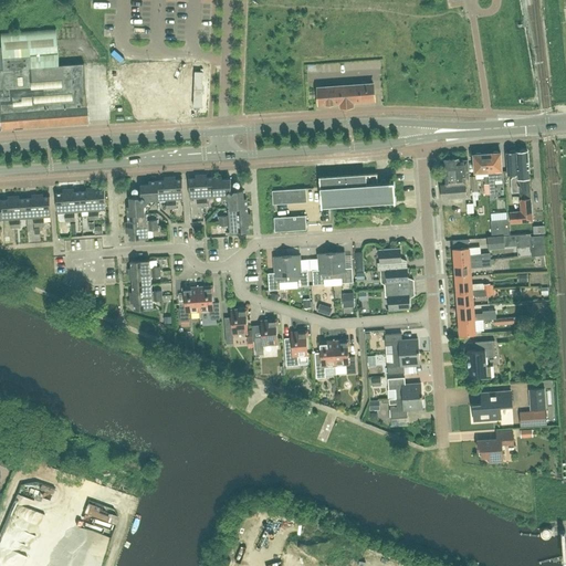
[(60,64),(58,29),(1,32),(2,46),(0,46),(0,127),(87,122),(86,104),(83,63),(60,64)]
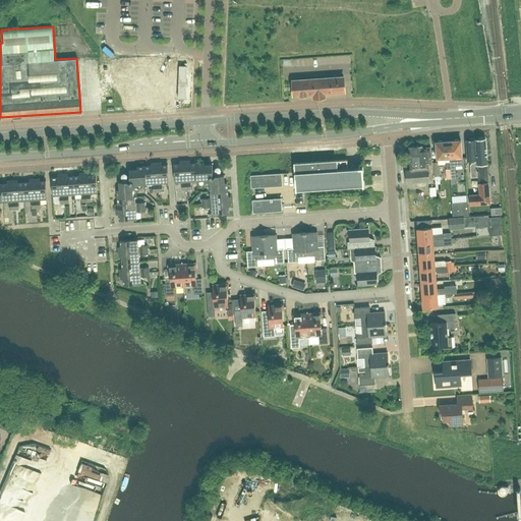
[(178,64),(177,99),(185,99),(186,64),(178,64)]
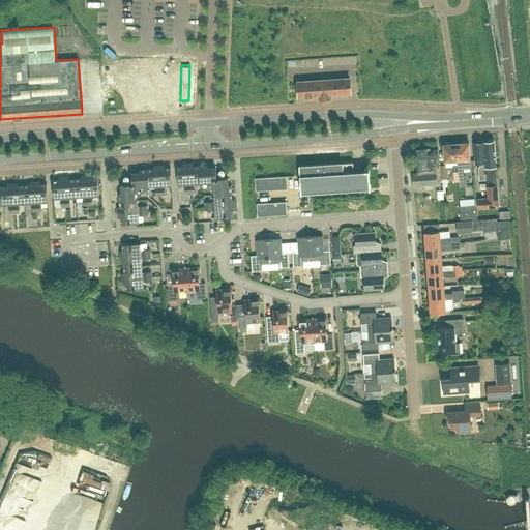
[(350,93),(349,78),(297,82),(298,97),(319,95),(319,99),(330,98),(330,95),(350,93)]
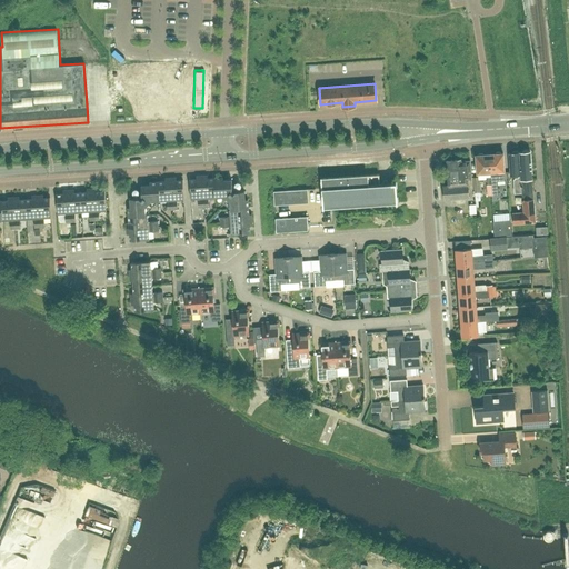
[(521,192),(518,152),(517,151),(517,150),(512,151),(511,152),(508,153),(510,175),(517,173),(518,178),(516,178),(515,178),(513,178),(513,179),(513,180),(515,192),(521,192)]
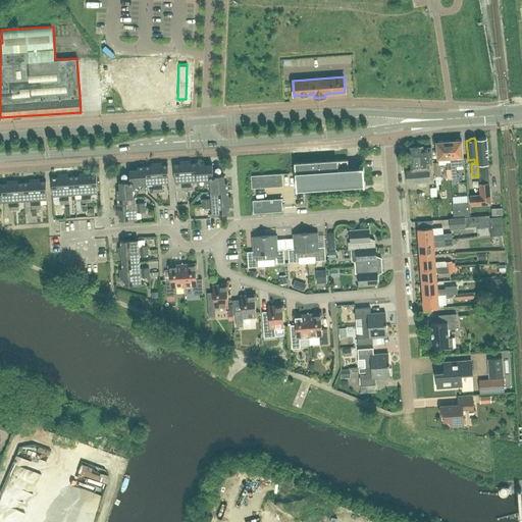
[(475,140),(478,176),(480,194),(480,204),(490,204),(489,181),(485,183),(483,163),(487,163),(485,139),(483,138),(479,138),(478,140),(475,140)]
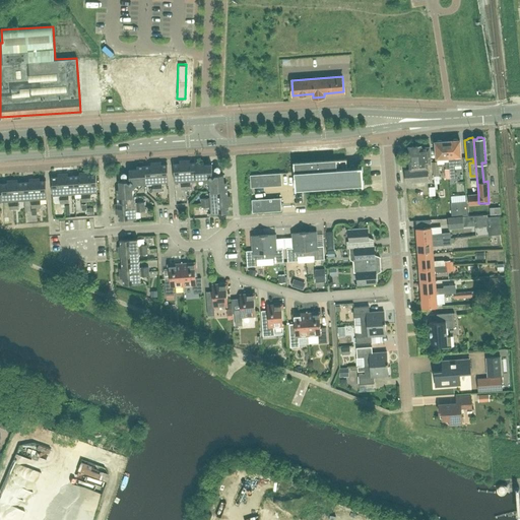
[(448,157),(450,178),(456,177),(455,165),(461,165),(459,139),(457,139),(456,139),(453,139),(452,140),(447,140),(448,157)]
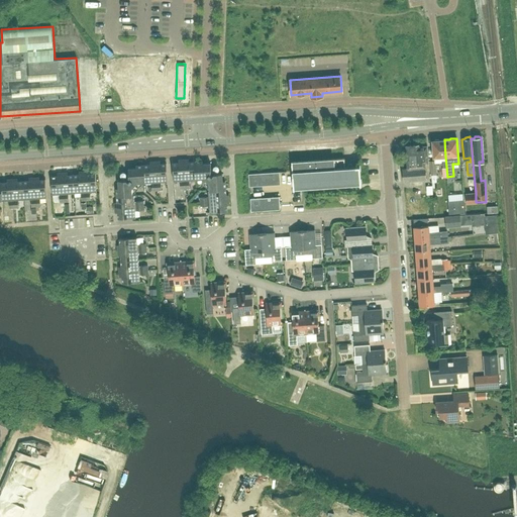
[(445,157),(444,139),(439,140),(438,139),(434,139),(433,140),(432,140),(433,157),(445,157)]
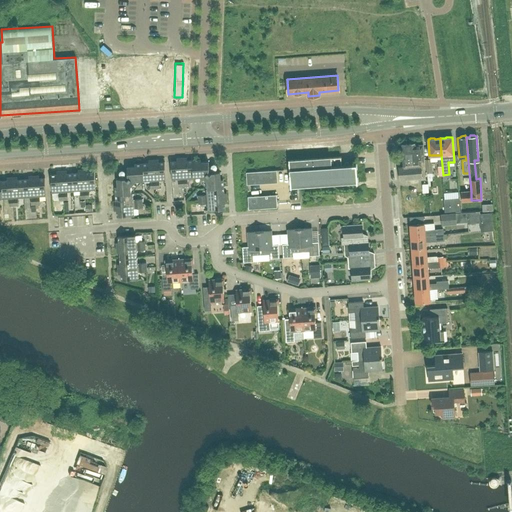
[(414,145),(414,143),(401,144),(403,166),(398,167),(399,180),(422,178),(420,161),(424,161),(422,144),(414,145)]
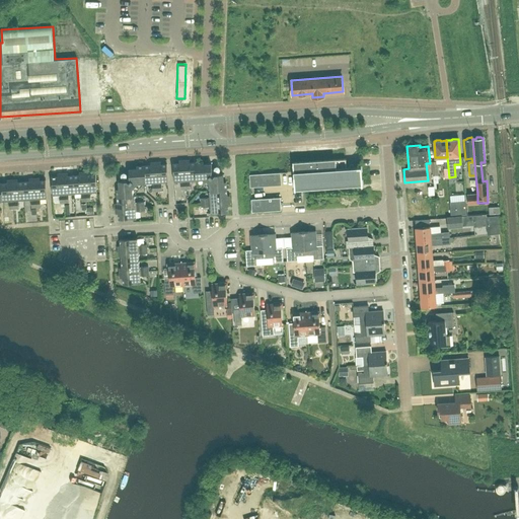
[(346,167),(345,159),(293,162),(294,188),(362,182),(361,166),(353,167),(346,167)]
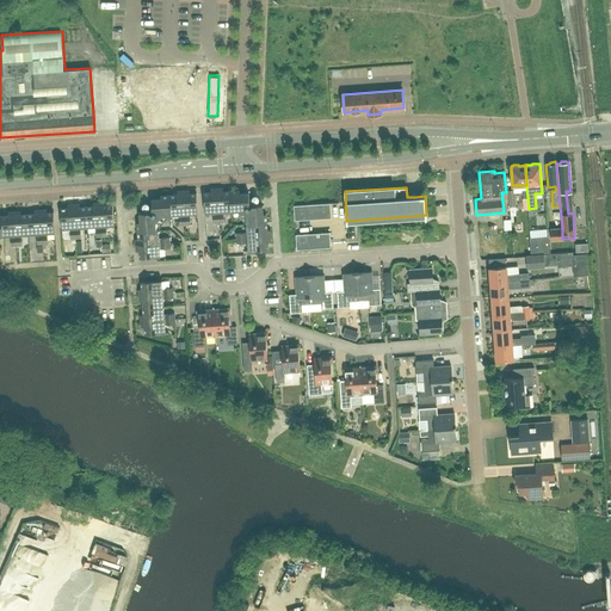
[(222,191),(222,189),(210,189),(210,192),(203,192),(204,213),(214,213),(214,215),(213,215),(213,223),(223,222),(223,214),(222,214),(222,211),(232,211),(230,210),(240,209),(246,215),(247,224),(246,224),(246,233),(245,233),(236,233),(236,244),(245,244),(245,242),(247,242),(247,251),(269,250),(267,242),(271,242),(270,230),(266,230),(266,214),(263,214),(261,204),(252,205),(251,208),(247,204),(250,203),(248,192),(239,193),(239,190),(222,191)]
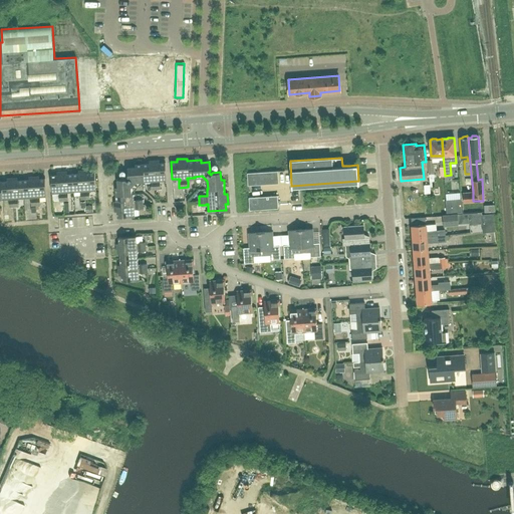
[(159,163),(159,161),(149,161),(149,164),(135,165),(135,167),(127,168),(127,176),(130,177),(127,180),(125,179),(117,179),(117,187),(115,187),(116,201),(113,201),(114,211),(116,211),(117,217),(135,216),(134,209),(136,209),(143,209),(142,200),(136,200),(136,201),(134,201),(133,194),(132,194),(132,186),(136,181),(144,180),(144,181),(152,181),(152,183),(151,183),(151,190),(160,189),(160,182),(159,182),(159,180),(166,180),(165,163),(159,163)]
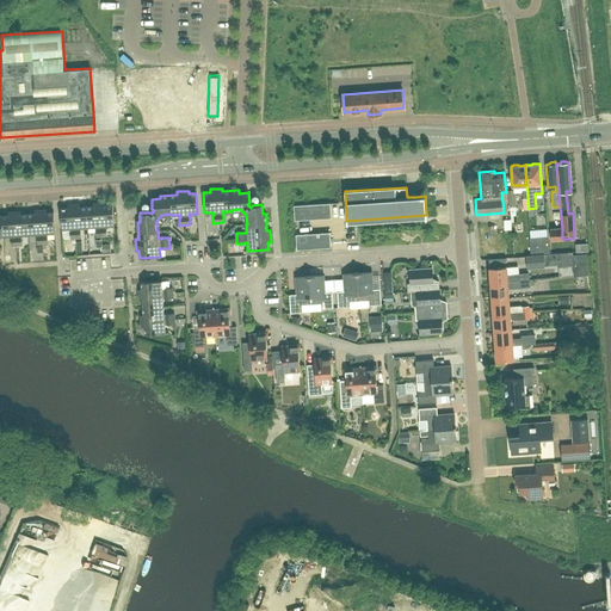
[(105,202),(99,203),(102,236),(106,236),(106,228),(105,228),(105,226),(113,226),(112,204),(105,205),(105,202)]
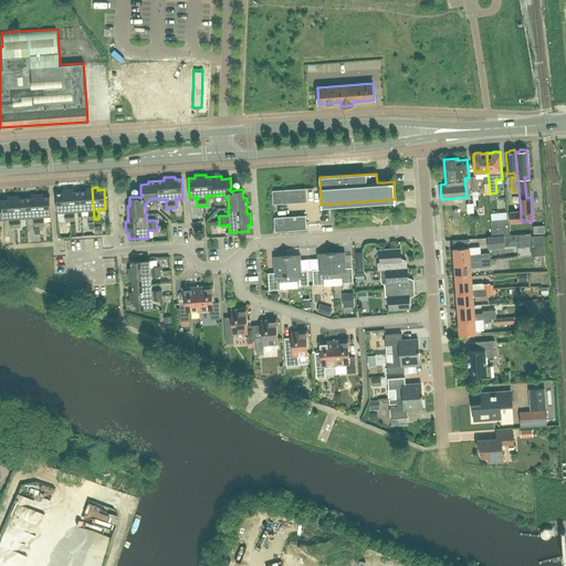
[(88,219),(94,219),(92,188),(86,188),(86,191),(80,191),(81,210),(88,210),(90,212),(88,212),(88,219)]
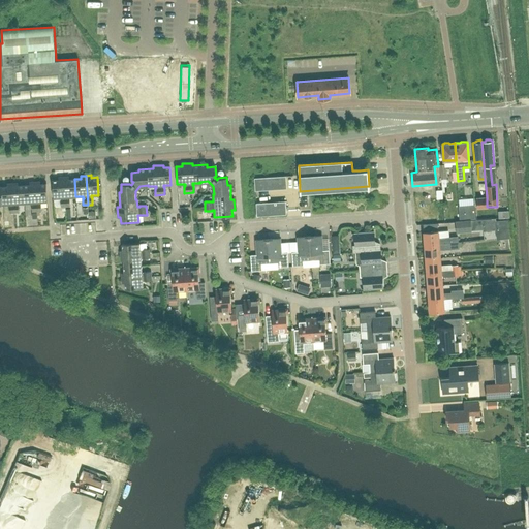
[(287,187),(286,176),(255,178),(256,189),(287,187)]
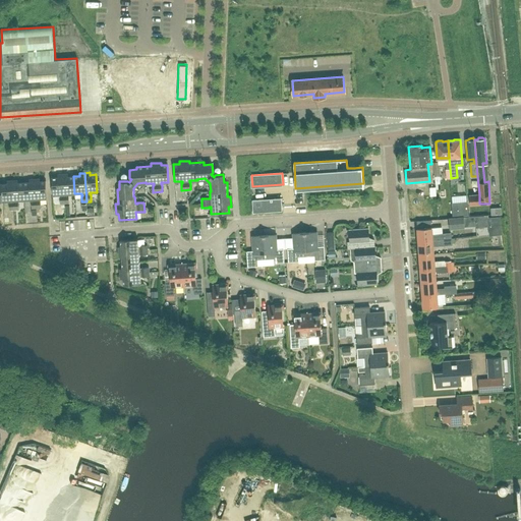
[(64,203),(62,174),(57,174),(57,177),(51,177),(52,195),(60,194),(60,196),(59,196),(60,204),(64,203)]
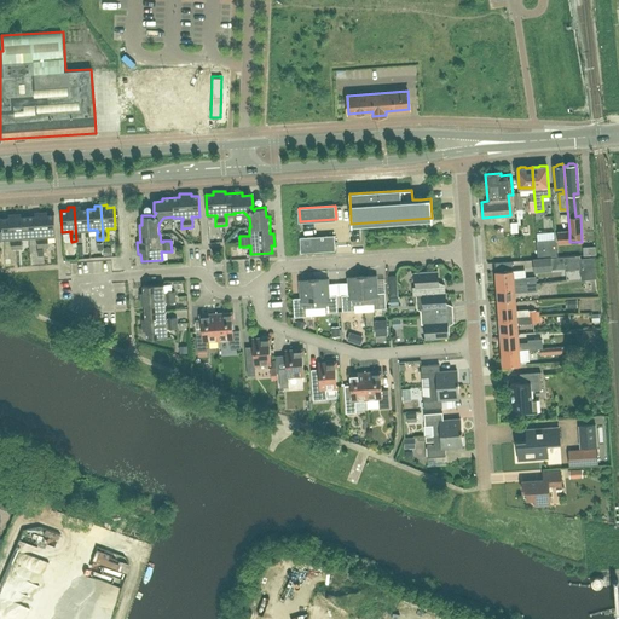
[(74,207),(76,241),(82,241),(81,232),(80,232),(80,231),(88,230),(87,209),(80,209),(80,207),(74,207)]
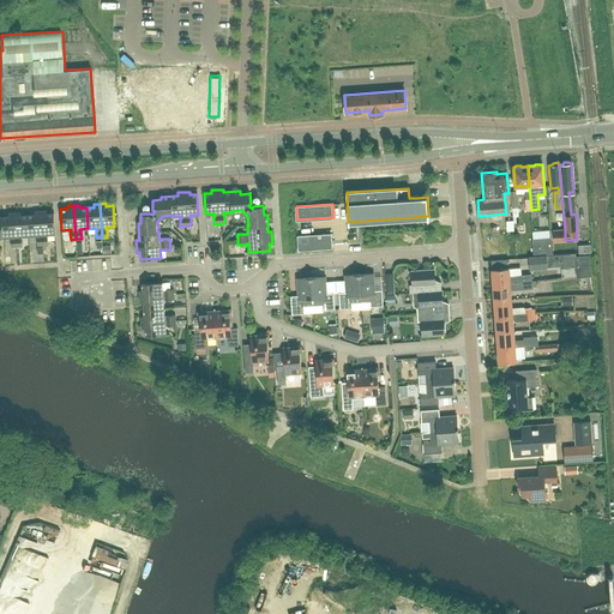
[(0,235),(2,236),(2,238),(11,236),(11,239),(11,247),(22,246),(22,239),(20,239),(20,236),(29,235),(37,235),(37,238),(36,238),(37,245),(48,245),(47,236),(46,236),(46,234),(55,234),(53,214),(46,214),(46,210),(34,211),(34,215),(20,215),(20,212),(8,214),(8,216),(0,216),(0,235)]
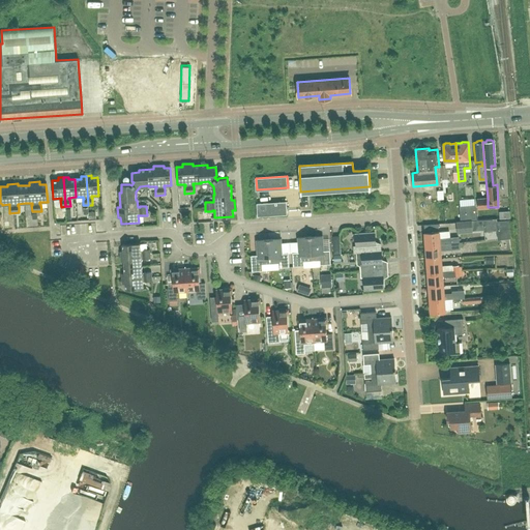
[(488,207),(488,197),(477,198),(477,208),(488,207)]
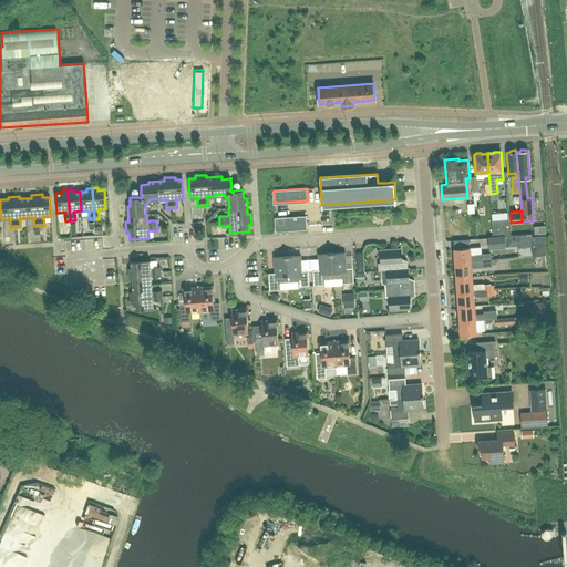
[(308,228),(307,215),(275,217),(276,230),(308,228)]
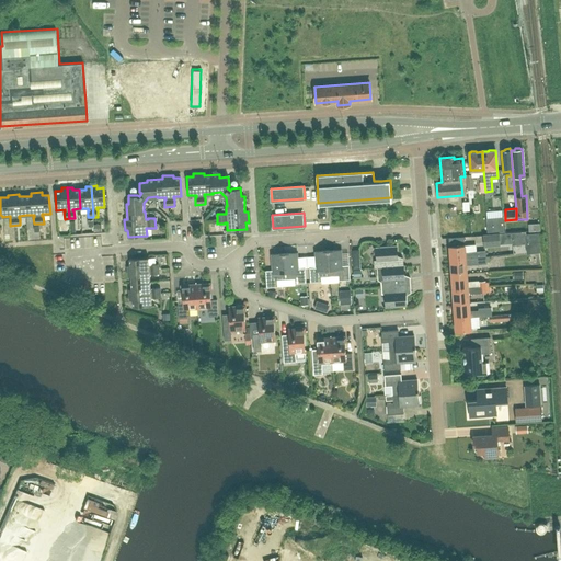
[(500,232),(483,235),(484,247),(501,245),(500,232)]
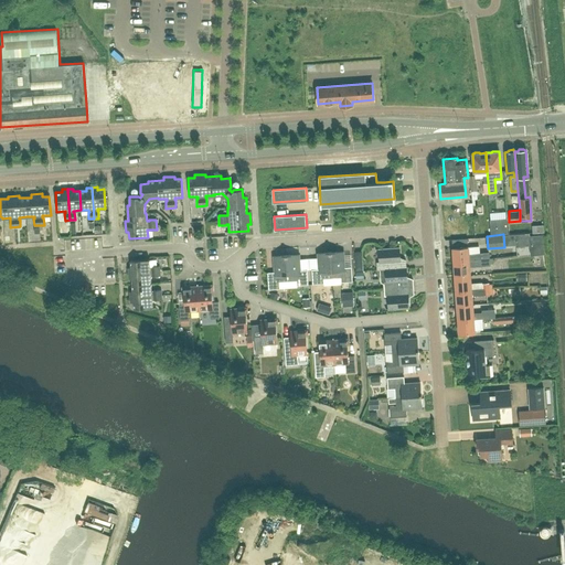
[(542,235),(529,236),(531,256),(544,255),(542,235)]
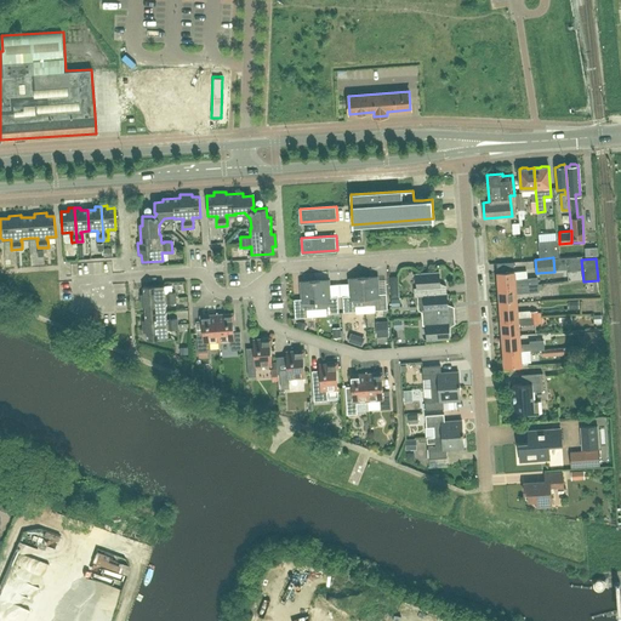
[(516,286),(539,284),(539,277),(514,279),(514,271),(497,272),(499,286),(516,286)]
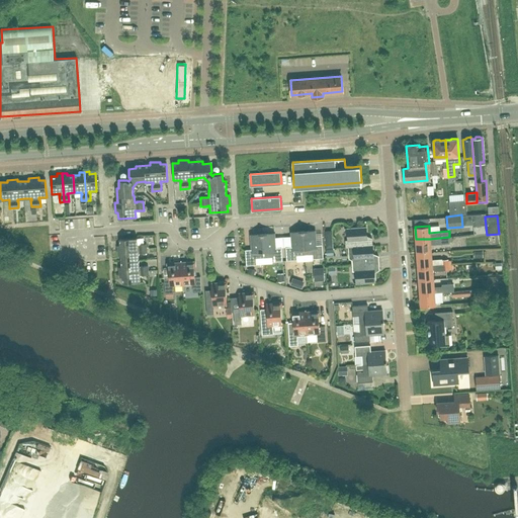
[(345,247),(348,247),(353,247),(353,246),(372,245),(371,239),(366,239),(365,227),(347,228),(347,240),(345,240),(345,247)]
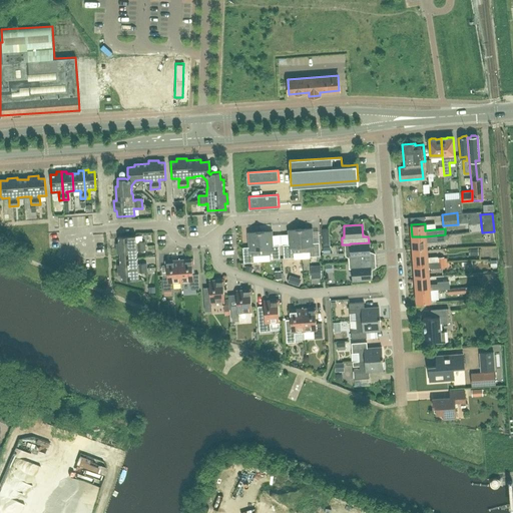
[(302,252),(300,228),(288,229),(289,244),(283,244),(284,258),(294,257),(294,252),(302,252)]
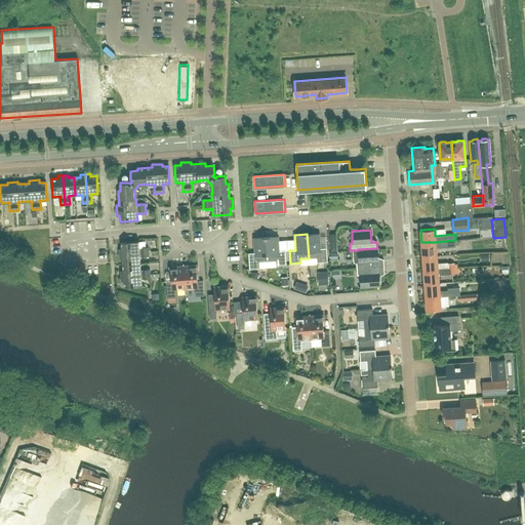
[(319,234),(307,234),(309,258),(310,258),(310,265),(317,264),(317,261),(327,261),(326,248),(320,248),(319,234)]
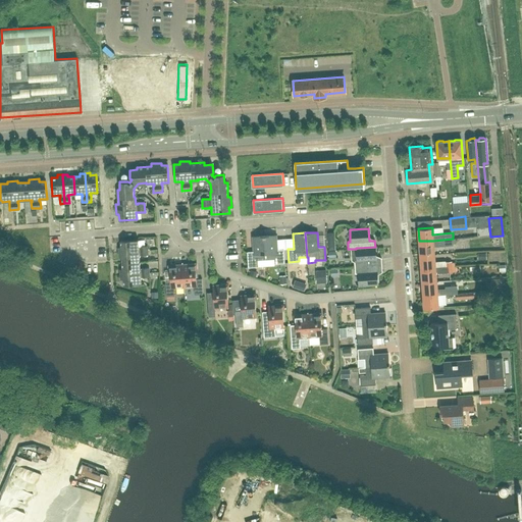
[(276,235),(264,236),(266,260),(273,259),(274,263),(284,262),(283,249),(277,250),(276,235)]
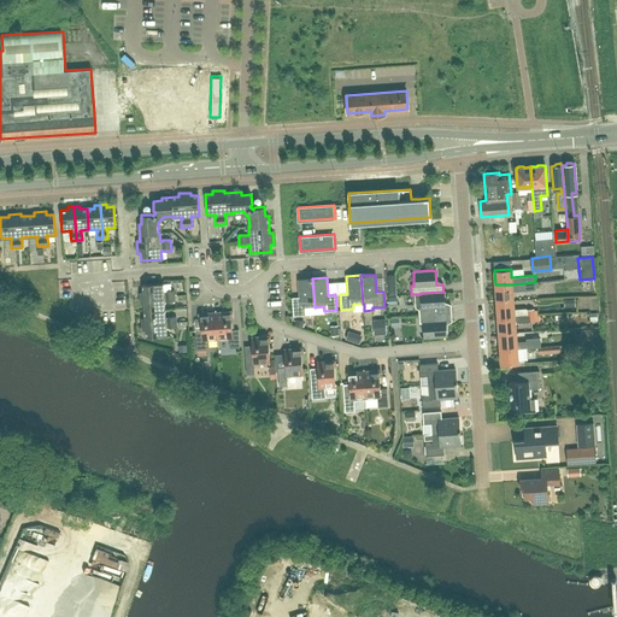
[(315,307),(312,278),(298,280),(299,297),(292,298),(293,316),(305,315),(305,307),(315,307)]
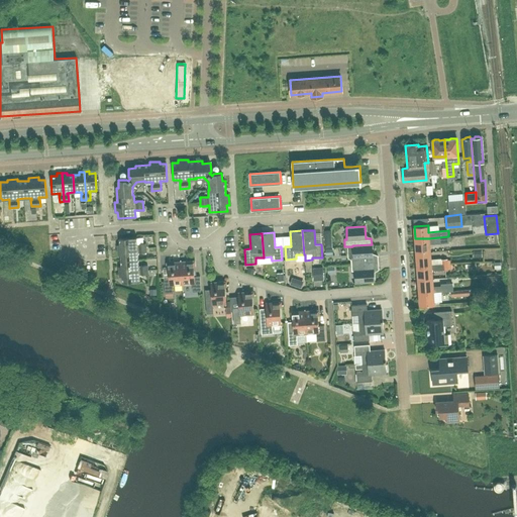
[(415,238),(416,252),(430,251),(429,243),(449,241),(448,236),(429,238),(415,238)]
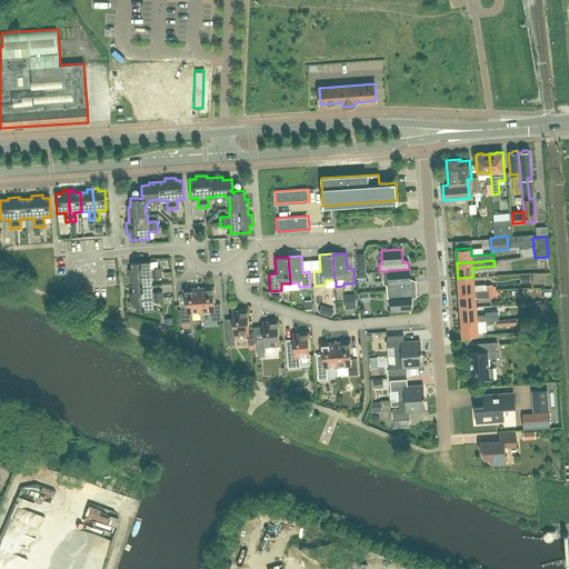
[(129,269),(129,275),(161,272),(160,268),(152,268),(152,269),(151,269),(150,261),(131,262),(131,269),(129,269)]
